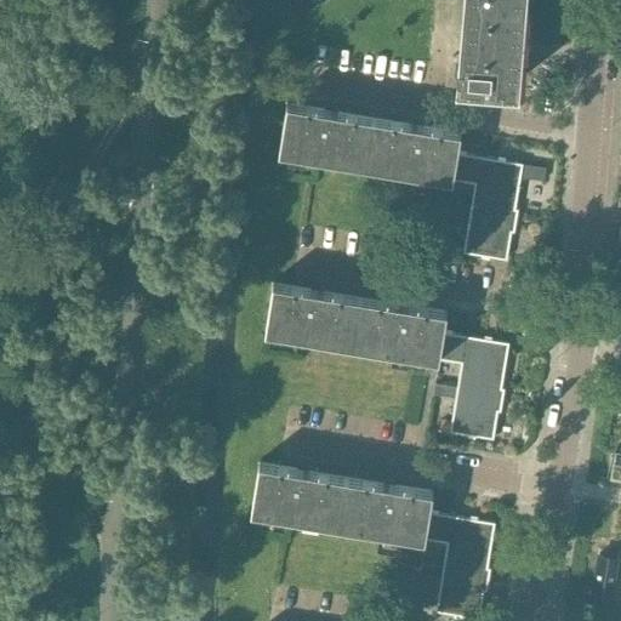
[(527,0),(472,0),(466,73),(459,72),(457,75),(520,80),(527,0)]
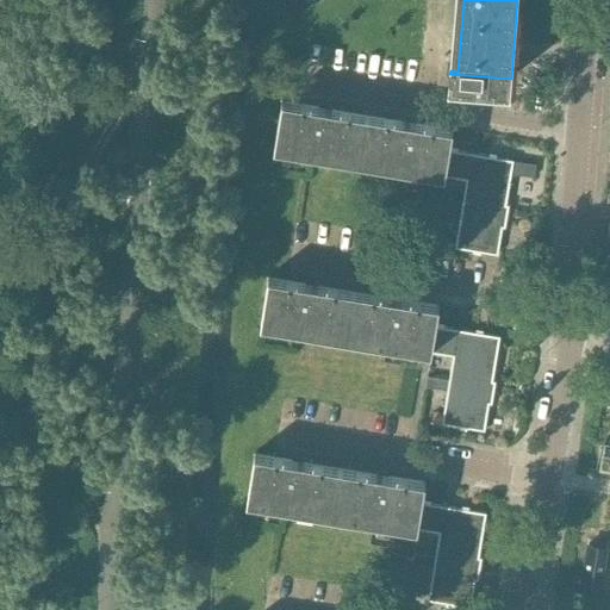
[(359,160),(367,116),(332,110),(332,109),(318,106),(318,107),(284,101),(284,99),(282,99),(274,148),(294,151),(294,149),(359,160)]
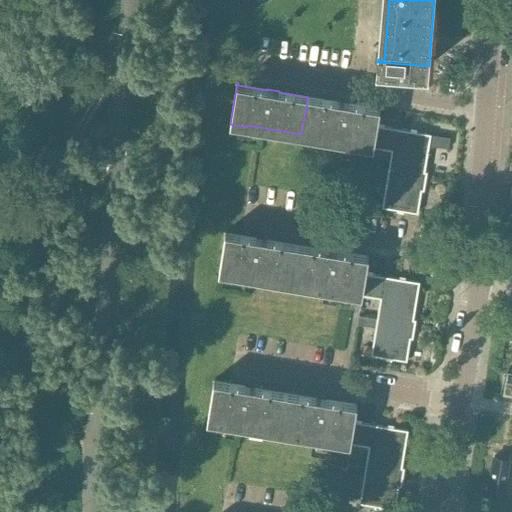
[(377,124),(380,107),(378,107),(378,108),(349,103),(349,102),(337,100),(337,102),(308,97),(301,134),(371,145),(371,146),(373,147),(377,124)]
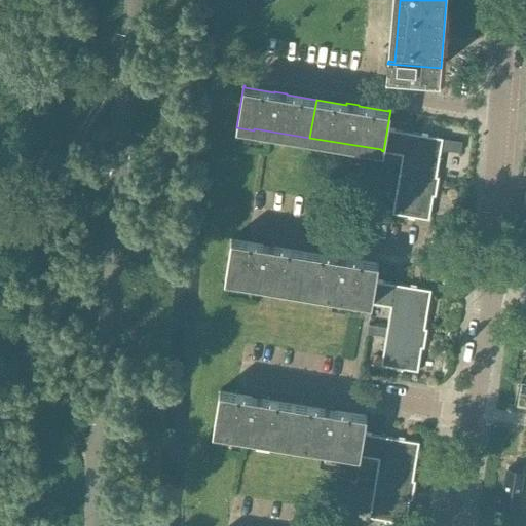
[(387,127),(383,151),(402,154),(398,175),(379,172),(378,180),(397,183),(391,213),(428,219),(433,195),(435,196),(439,176),(436,175),(443,138),(387,127)]
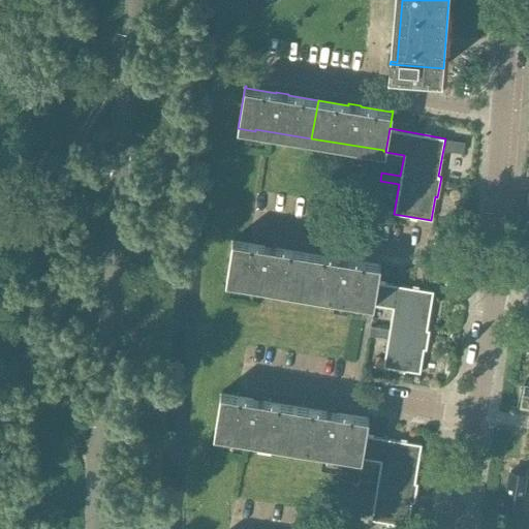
[(300,291),(307,252),(276,247),(276,246),(265,244),(265,246),(235,241),(235,239),(232,239),(225,280),(244,283),(244,282),(300,291)]
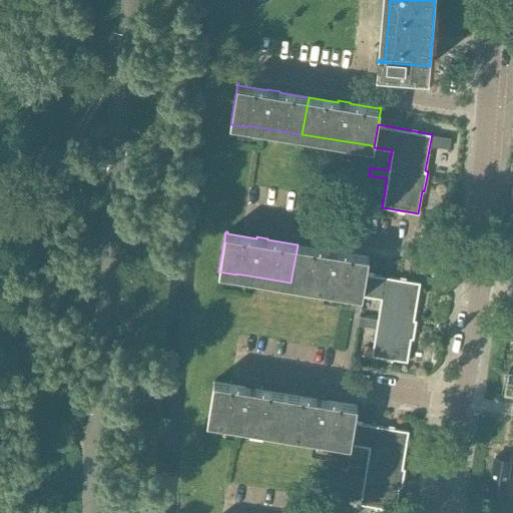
[(366,273),(369,255),(368,254),(368,257),(338,251),(338,250),(328,248),(327,249),(298,244),(291,283),(361,294),(361,296),(362,296),(366,273)]
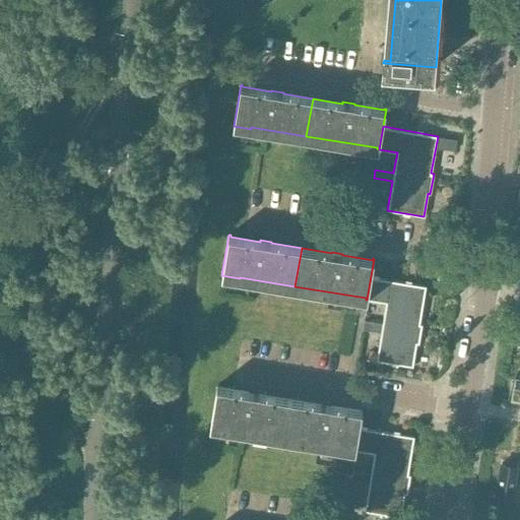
[(371,276),(367,300),(385,303),(382,323),(364,320),(362,329),(380,332),(375,361),(411,367),(415,343),(418,344),(421,324),(418,324),(426,286),(371,276)]
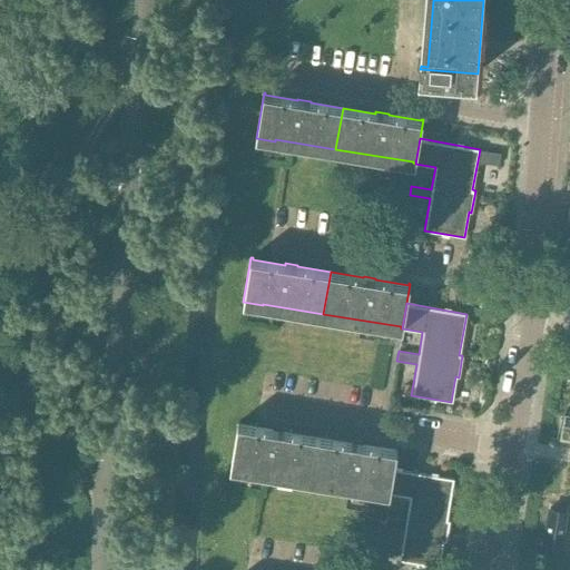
[(311,480),(318,438),(285,432),(285,431),(273,429),(272,430),(239,424),(239,423),(238,423),(232,468),(249,471),(249,470),(311,480)]
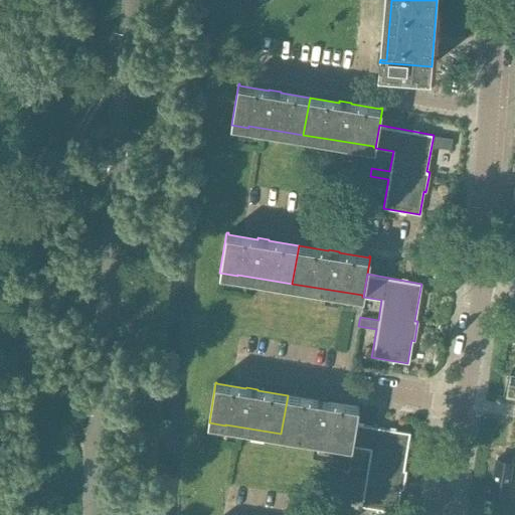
[(281,434),(344,443),(351,445),(351,446),(352,446),(356,423),(359,405),(357,405),(357,406),(328,401),(328,400),(317,398),(317,399),(288,395),(281,434)]
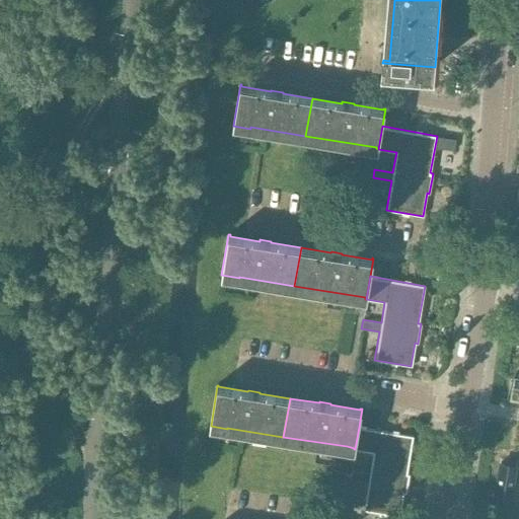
[(399,516),(401,504),(403,494),(406,494),(410,473),(408,473),(414,436),(359,427),(355,449),(373,452),(370,472),(352,469),(350,478),(368,482),(363,510),(399,516)]
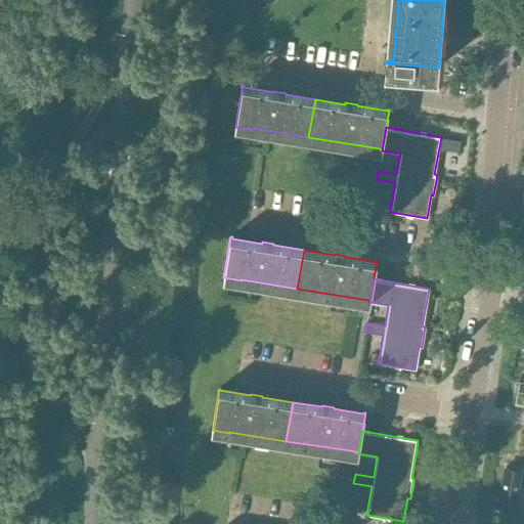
[(507,464),(500,499),(515,501),(521,467),(507,464)]
